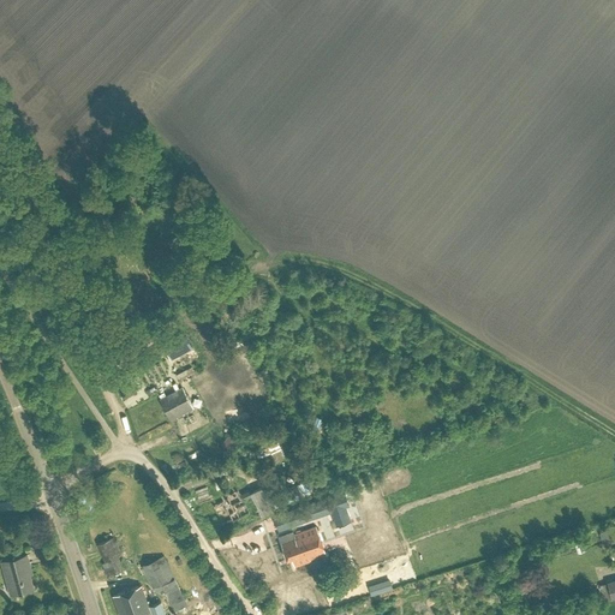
[(141,178),(149,167),(133,153),(124,162),(141,178)]
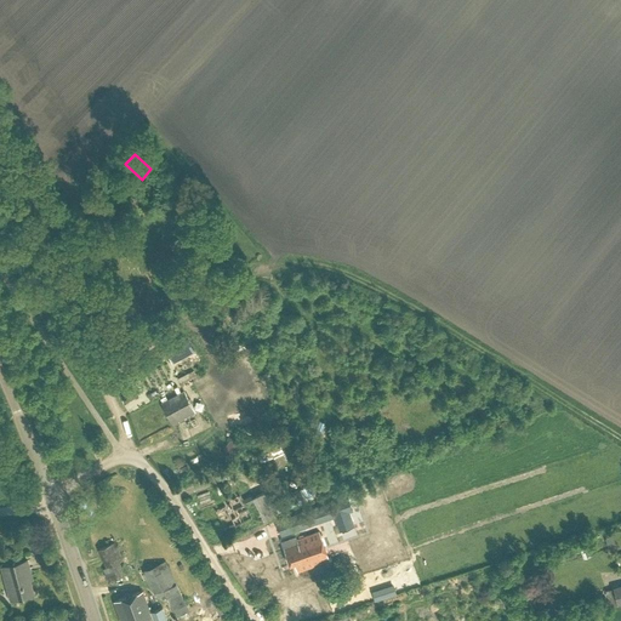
[(187,339),(166,349),(172,360),(193,349),(187,339)]
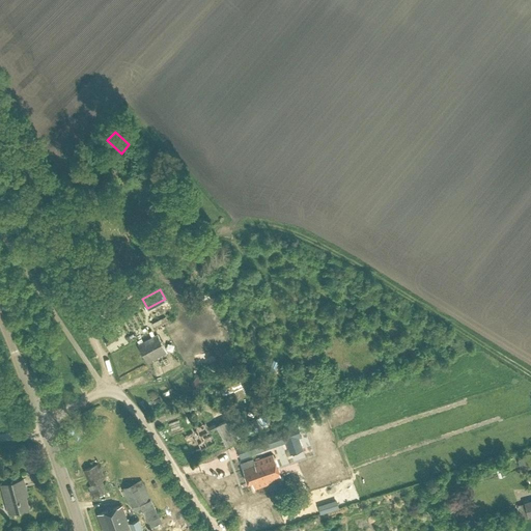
[(147,362),(166,352),(157,334),(138,344),(147,362)]
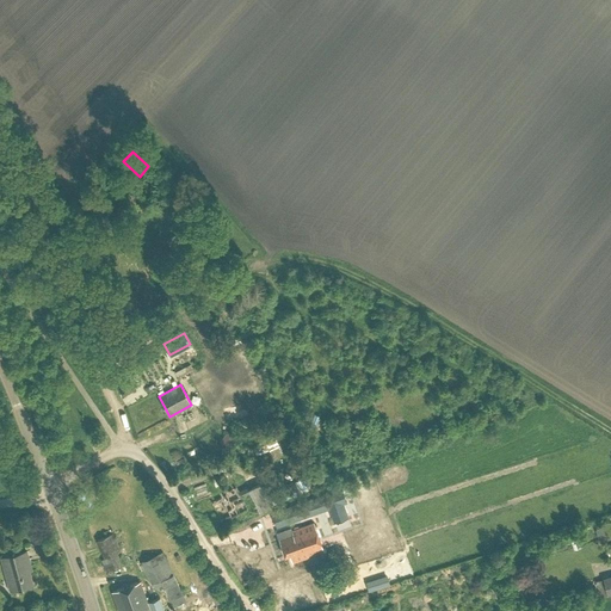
[(265,491),(260,482),(250,488),(248,486),(240,489),(244,495),(251,492),(260,513),(278,505),(271,488),(265,491)]
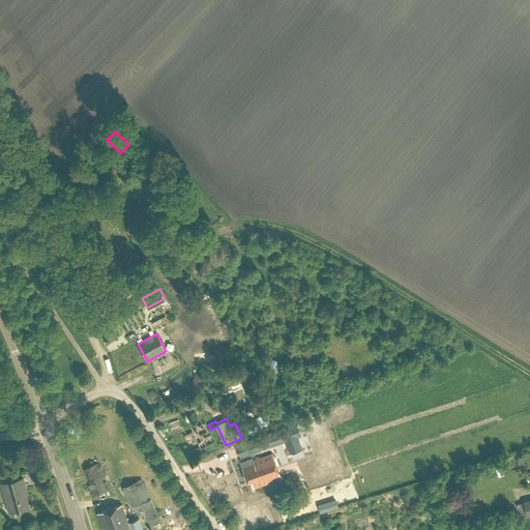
[(252,451),(262,448),(271,445),(283,441),(286,440),(290,451),(290,449),(300,446),(301,447),(297,436),(300,435),(300,434),(298,435),(295,423),(296,423),(296,422),(247,440),(252,451)]
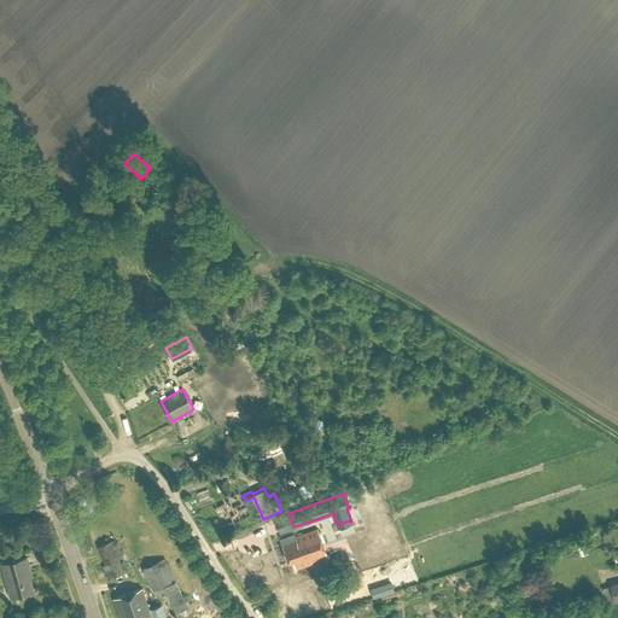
[(223,523),(232,520),(227,503),(219,506),(223,523)]
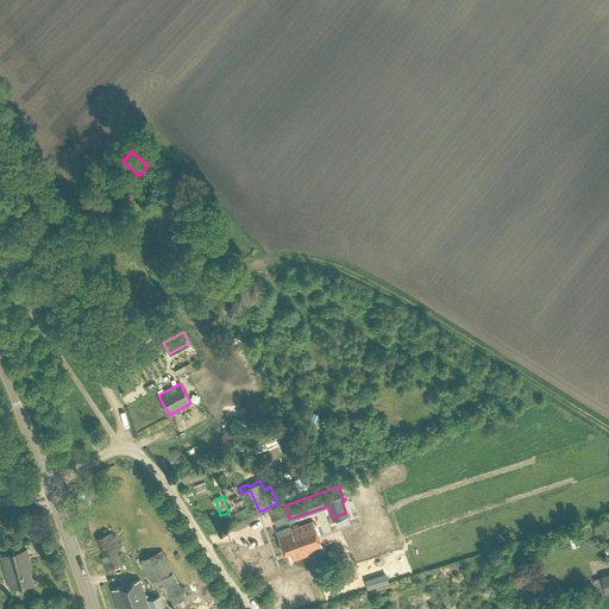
[(313,520),(292,528),(290,525),(276,529),(284,553),(289,552),(292,560),(324,548),(313,520)]
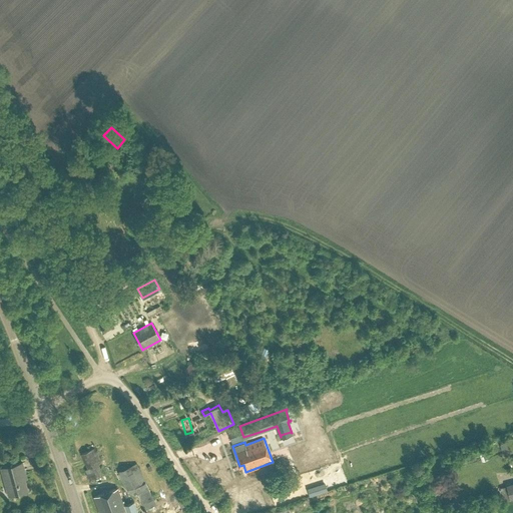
[(89,480),(106,473),(95,447),(82,453),(88,468),(85,469),(89,480)]
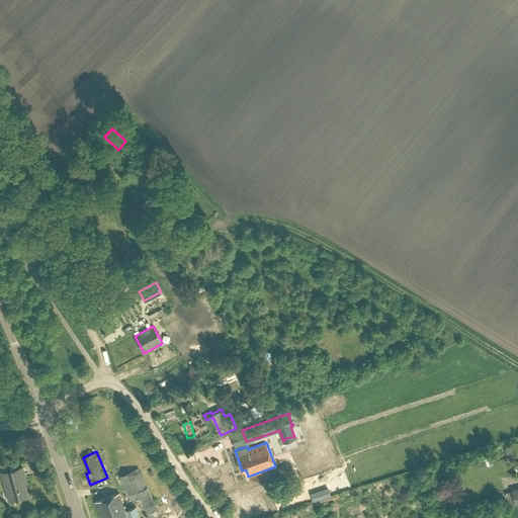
[(9,500),(28,495),(22,473),(24,473),(22,466),(1,472),(9,500)]
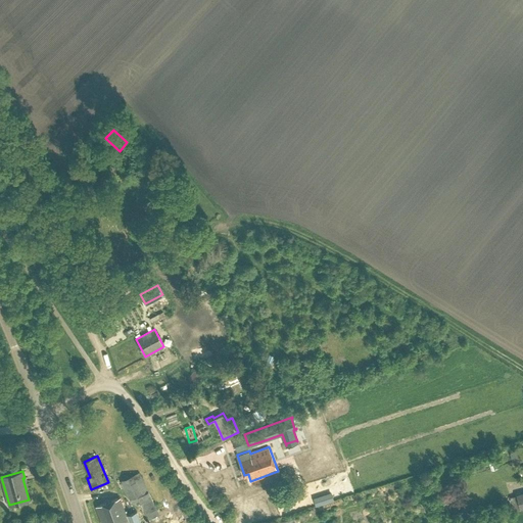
[(130,498),(149,490),(140,472),(121,480),(130,498)]
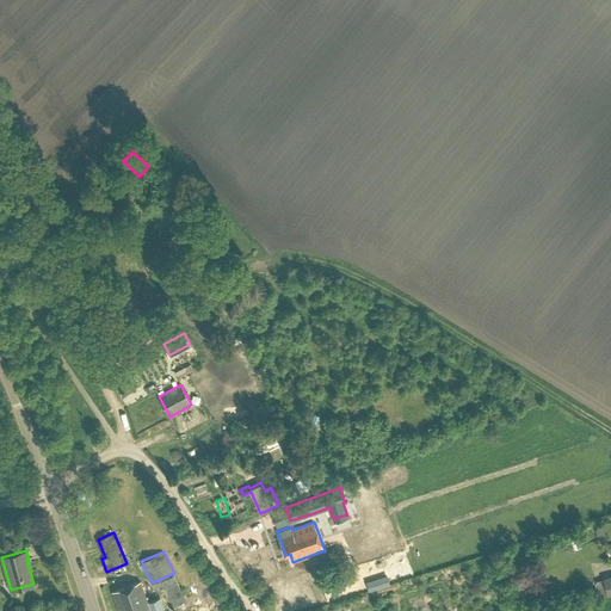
[(174,605),(187,598),(174,573),(161,580),(174,605)]
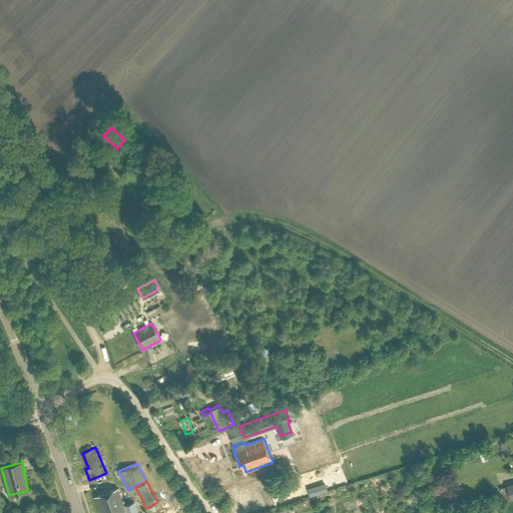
[(326,482),(307,487),(310,496),(328,490),(326,482)]
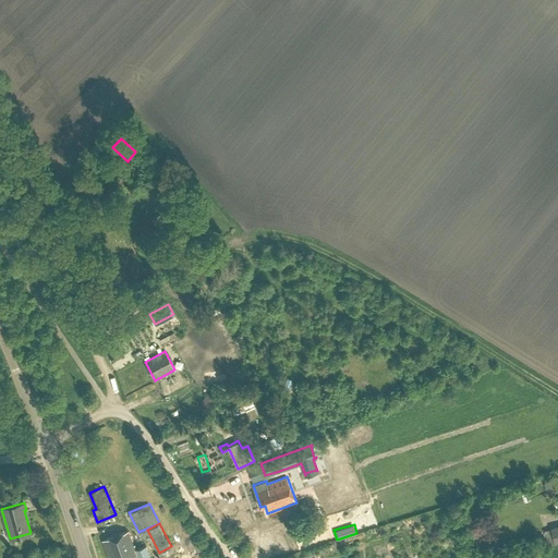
[(149,557),(146,546),(135,549),(128,530),(102,540),(109,557),(149,557)]
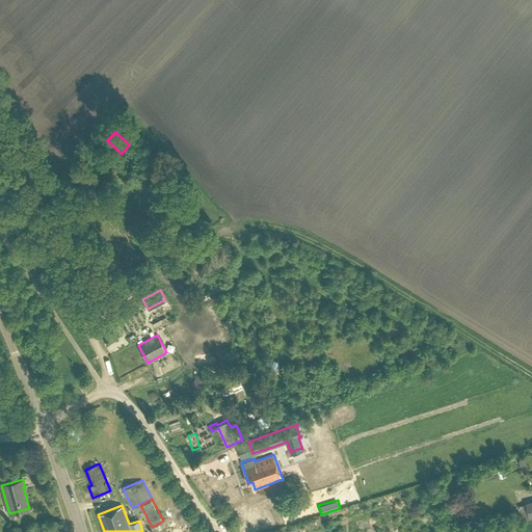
[(31,522),(43,520),(43,515),(18,520),(20,530),(32,528),(31,522)]
